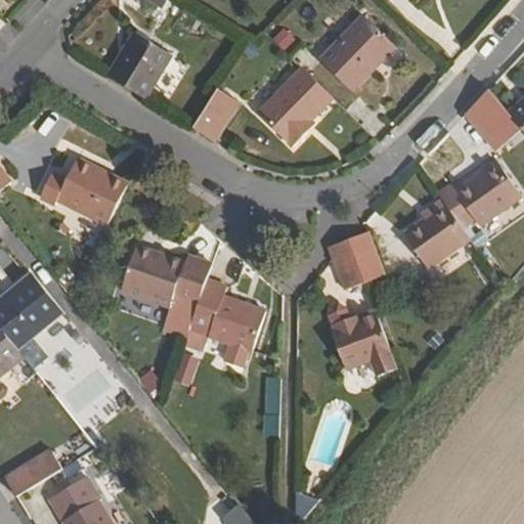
[(365,20),(322,63),(351,92),(394,46),(365,20)]
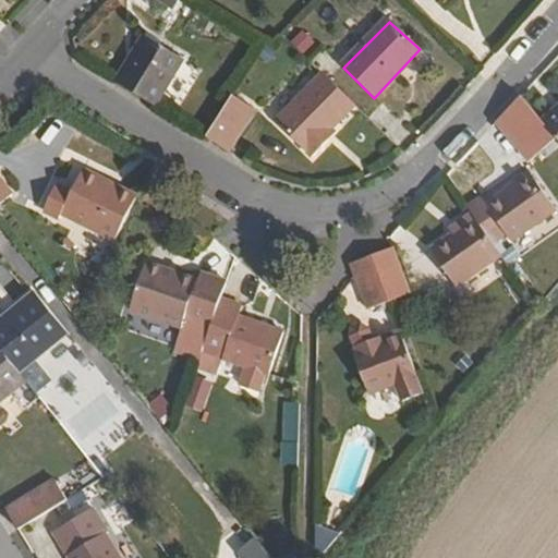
[(142,38),(114,83),(156,109),(183,63),(142,38)]
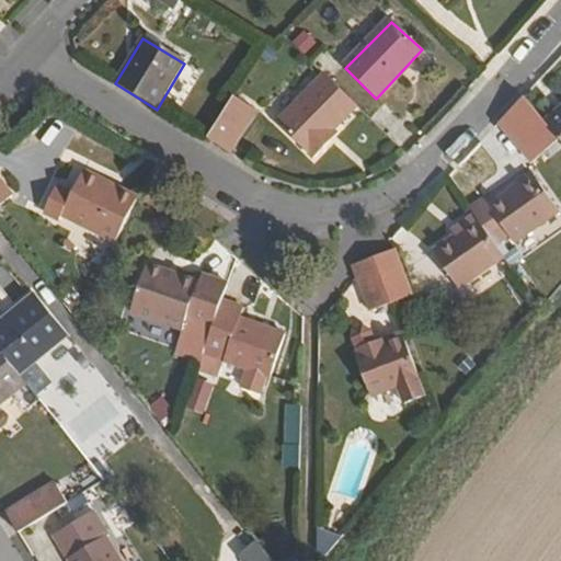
[(354,105),(322,73),(274,123),(310,158),(327,141),(322,137),(330,129),(354,105)]
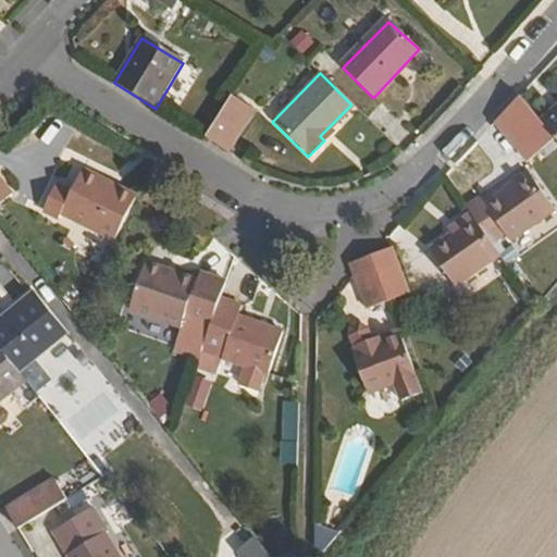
[(248,106),(231,95),(203,137),(221,148),(248,106)]
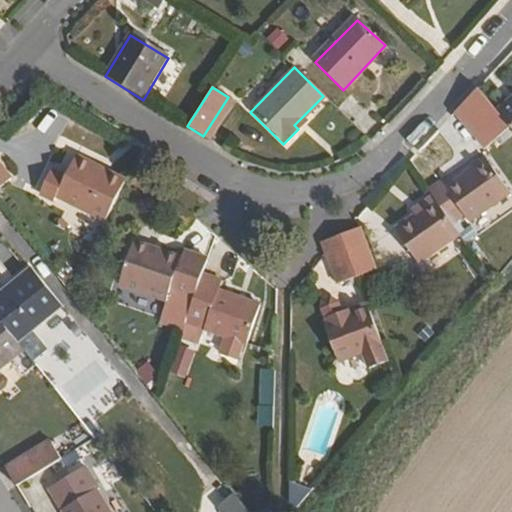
[(511,96),(494,112),(511,132),(511,96)]
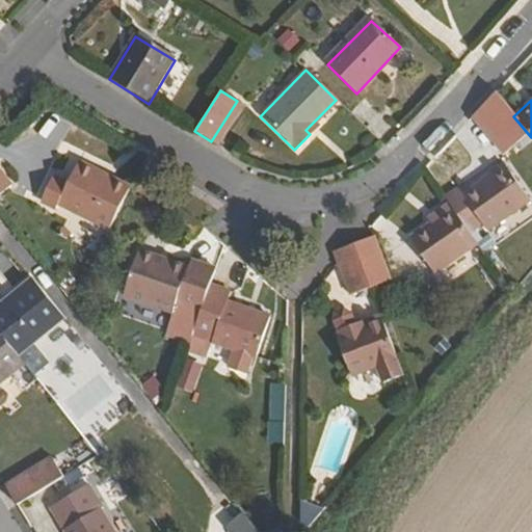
[(306,130),(310,134),(317,127),(313,123),(306,130)]
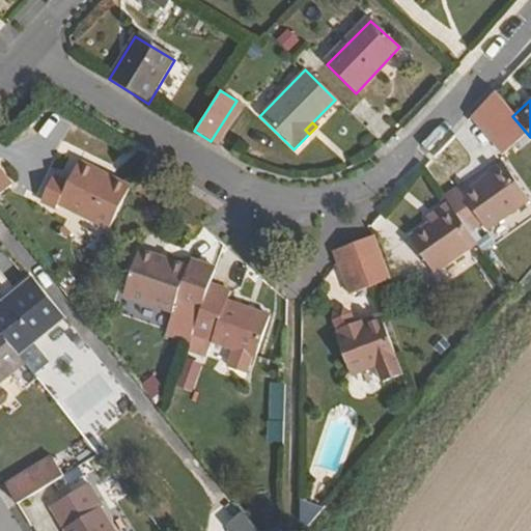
[(58,206),(108,231),(129,189),(80,163),(68,184),(55,176),(42,201),(56,210),(58,206)]
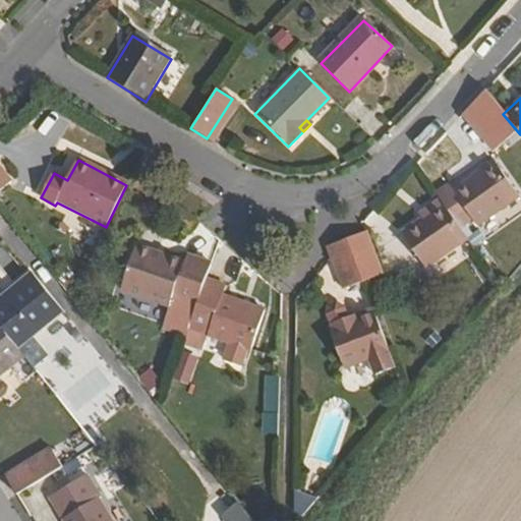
[(447,183),(432,192),(437,198),(441,204),(456,226),(469,217),(474,224),(516,195),(493,161),(450,188),(447,183)]
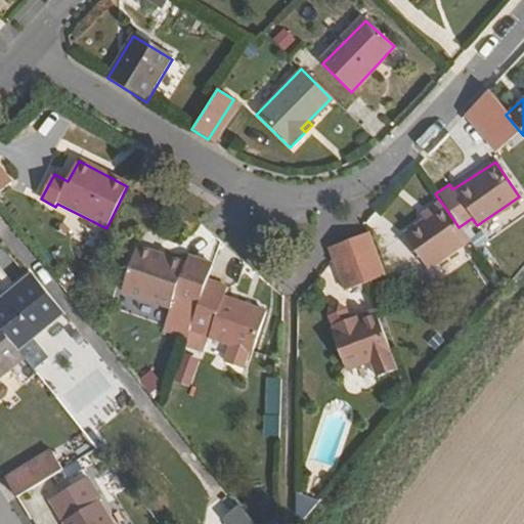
[(0,174),(0,191),(8,184),(0,174)]
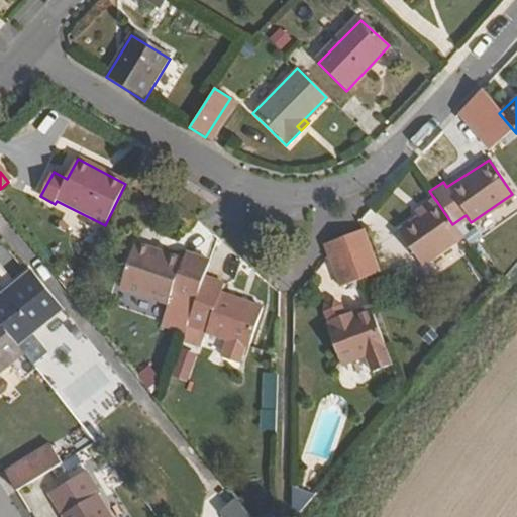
[(437,202),(433,197),(413,210),(417,216),(437,202)]
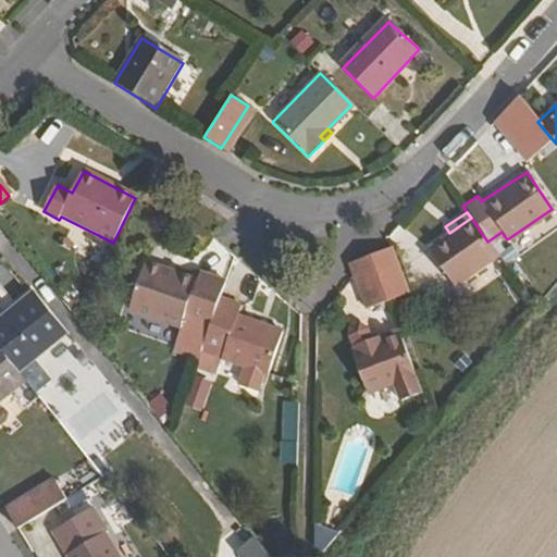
[(454,287),(497,257),(487,242),(471,218),(449,233),(425,249),(454,287)]
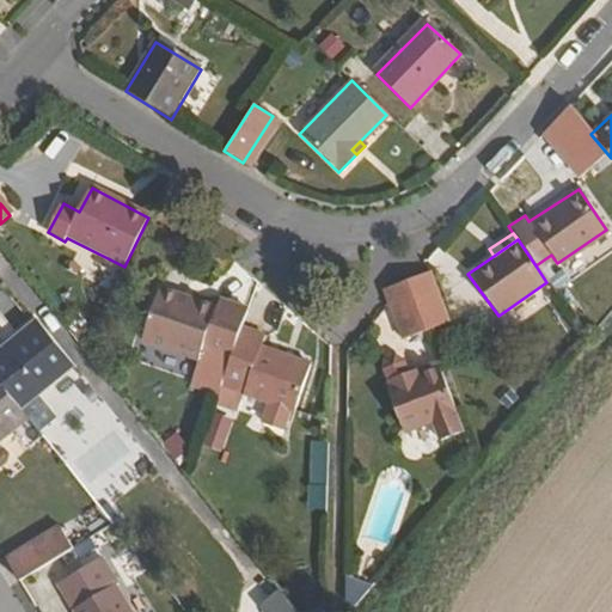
[(447,323),(427,273),(405,281),(424,331),(447,323)]
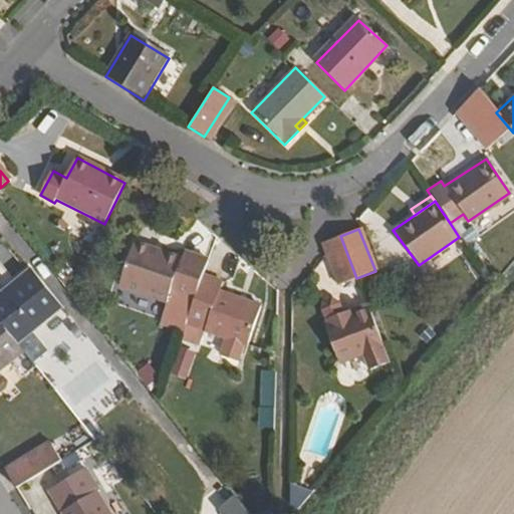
[(356,278),(340,236),(322,243),(326,254),(337,285),(356,278)]
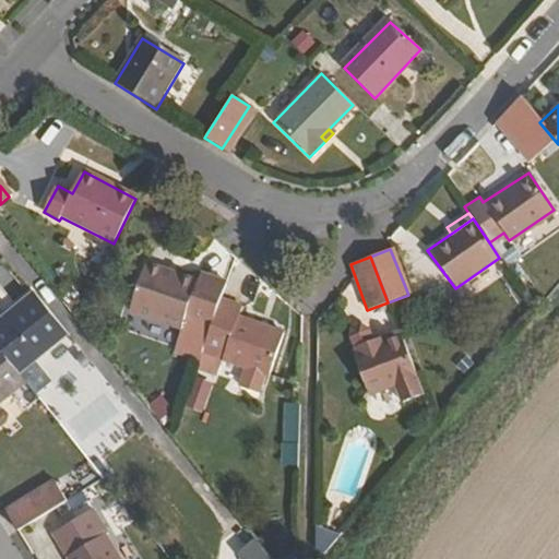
[(218,299),(225,282),(198,274),(195,281),(144,263),(129,311),(180,329),(183,320),(209,329),(218,299)]
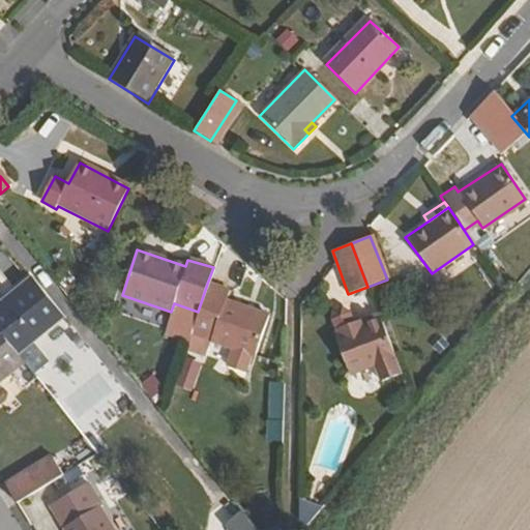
[(31,280),(0,303),(0,335),(15,355),(62,318),(31,280)]
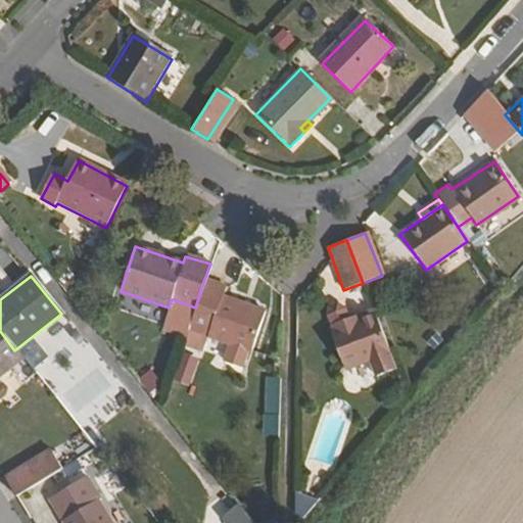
[(195,307),(188,330),(251,352),(265,313),(223,297),(225,287),(204,280),(195,307)]
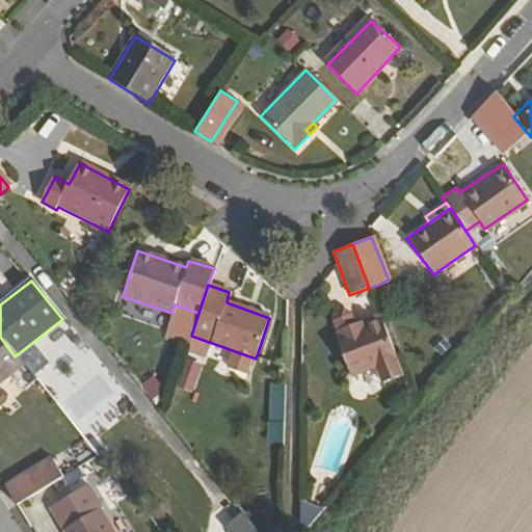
[(330,321),(335,329),(357,320),(354,311),(346,306),(331,311),(330,321)]
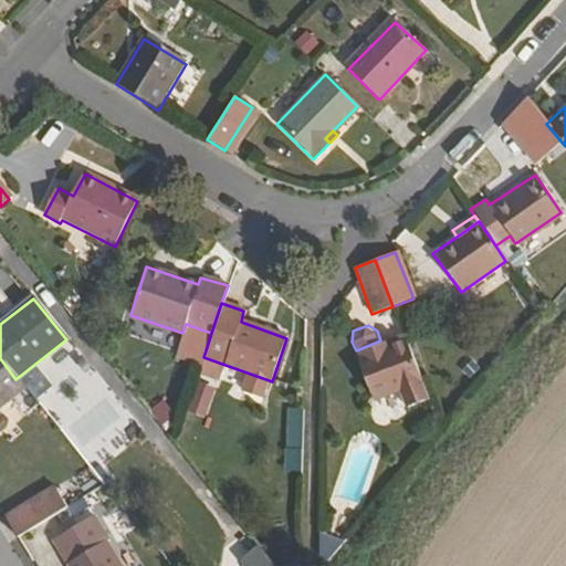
[(408,410),(429,402),(404,337),(383,346),(380,341),(356,350),(358,356),(355,357),(373,402),(402,391),(408,410)]
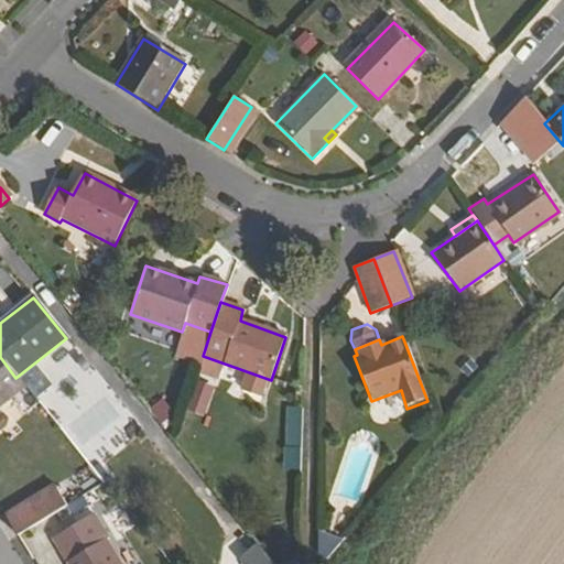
[(15,378),(0,357),(0,405),(23,387),(15,378)]
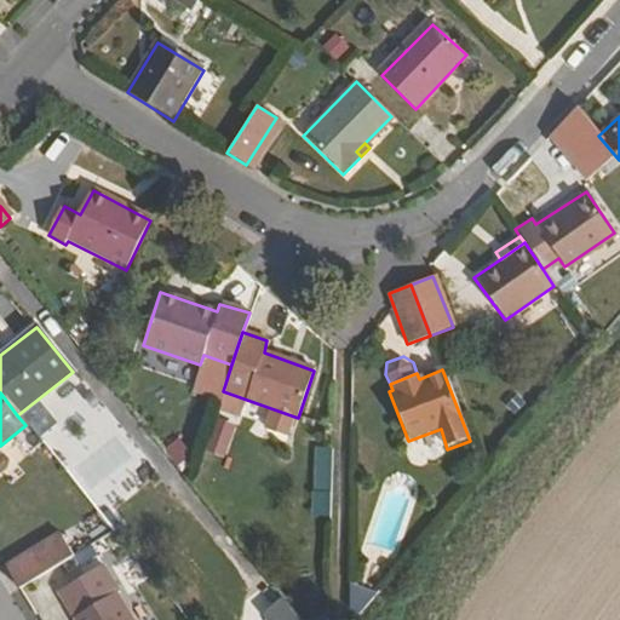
[(172,465),(190,454),(181,437),(162,448),(172,465)]
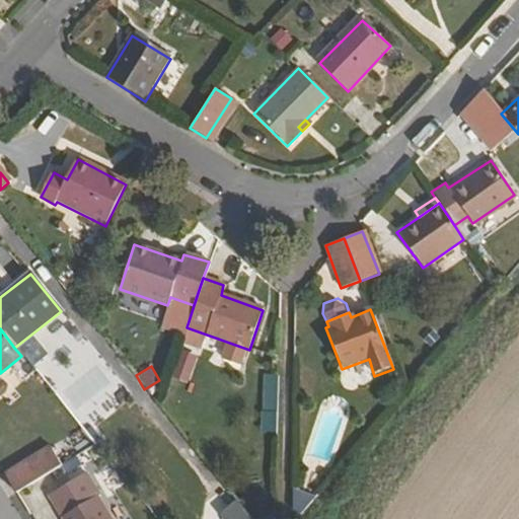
[(278,410),(280,374),(264,374),(262,410),(278,410)]
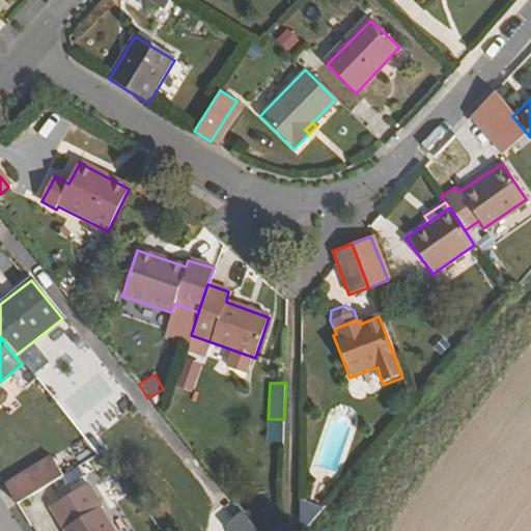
[(1,475),(14,496),(57,470),(46,449),(1,475)]
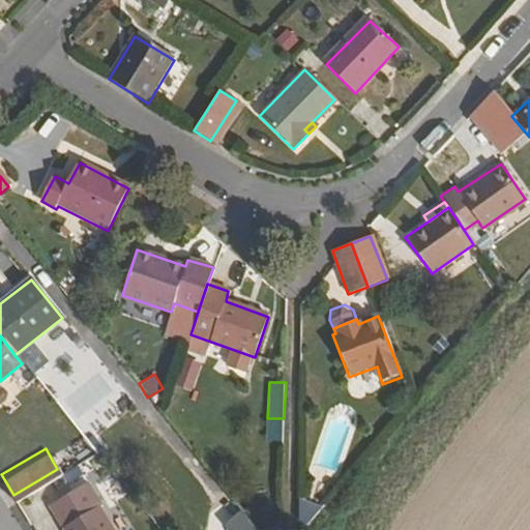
[(70,461),(57,469),(62,477),(76,469),(70,461)]
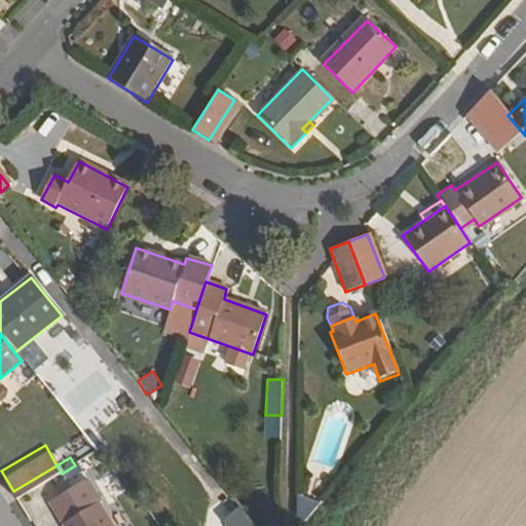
[(44,495),(63,525),(109,525),(90,496),(92,494),(80,474),(44,495)]
